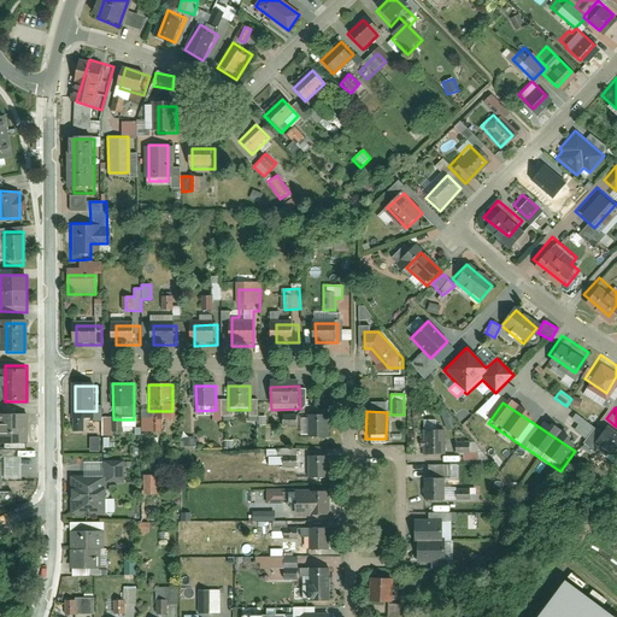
[(29,445),(29,415),(0,415),(0,428),(6,428),(6,445),(29,445)]
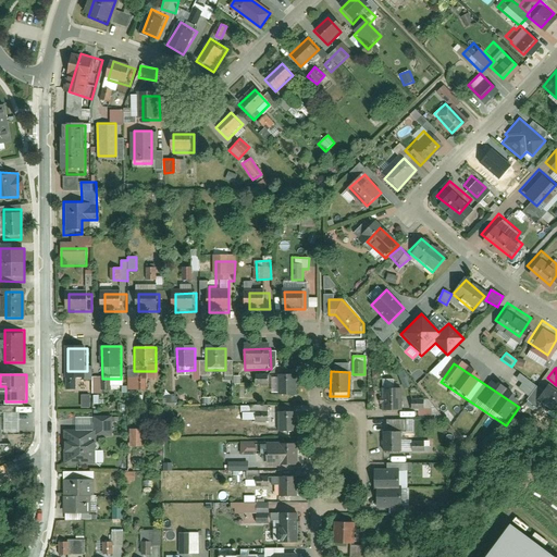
[(519,374),(516,379),(522,383),(518,388),(529,396),(536,385),(519,374)]
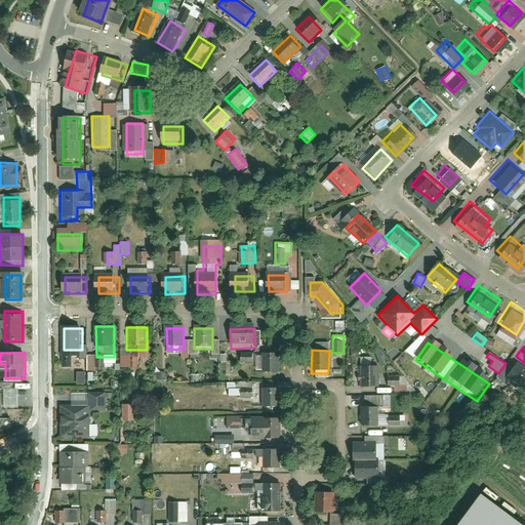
[(281,376),(281,354),(265,355),(265,377),(281,376)]
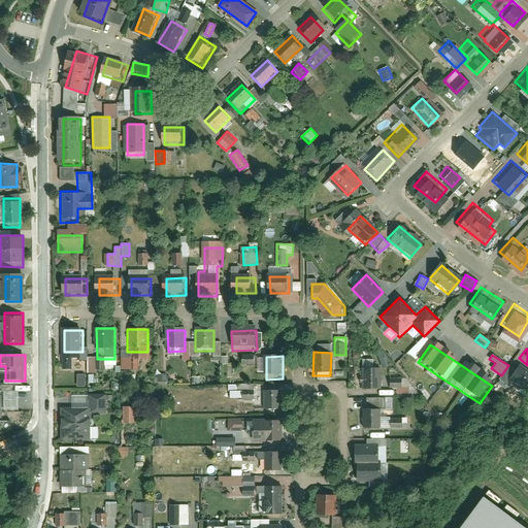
[(527,391),(527,370),(520,364),(508,380),(527,393),(527,391)]
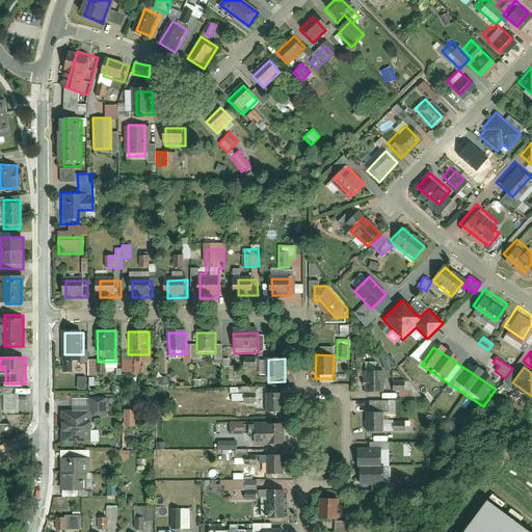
[(382,373),(364,373),(364,394),(382,394),(382,373)]
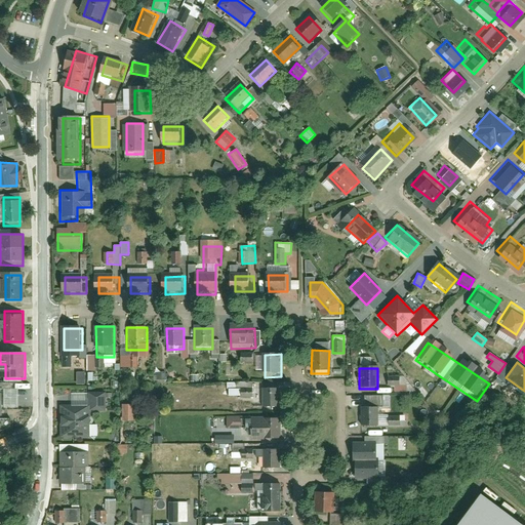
[(76,372),(76,385),(85,385),(84,372),(76,372)]
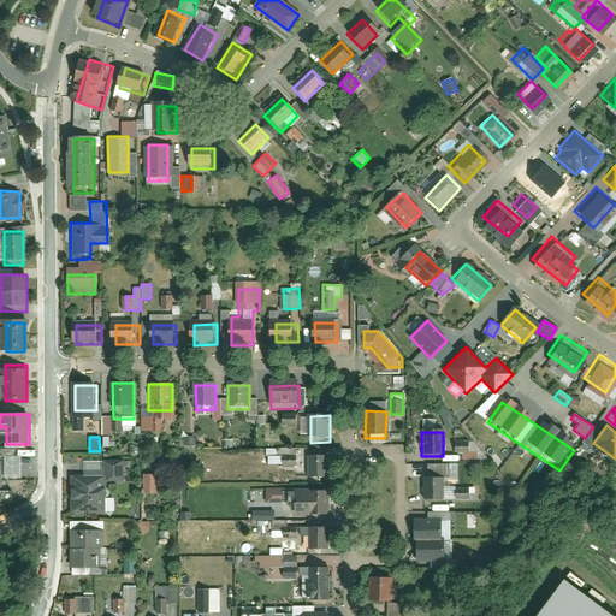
[(468,442),(468,448),(454,446),(454,454),(461,454),(461,460),(475,460),(475,442),(468,442)]
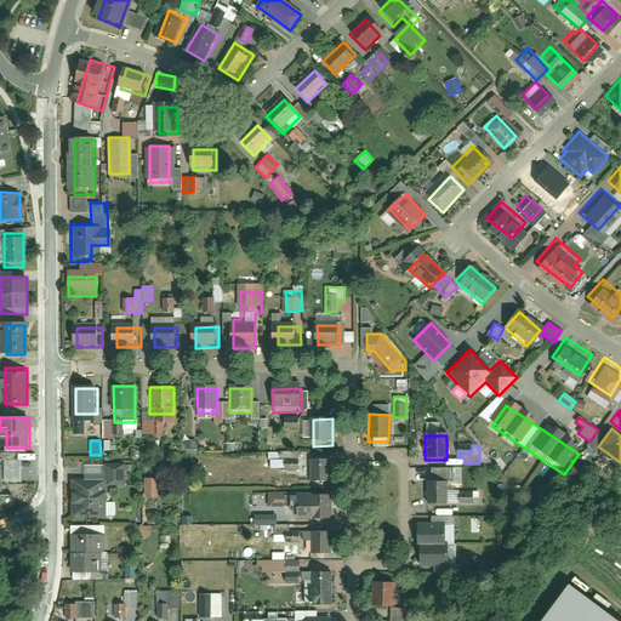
[(298,453),(269,451),(268,468),(298,469),(298,453)]
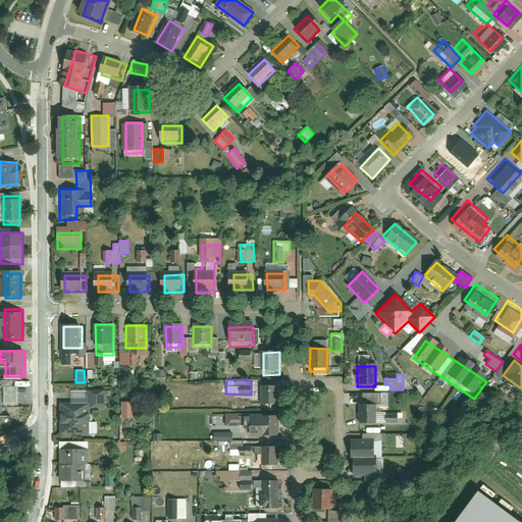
[(280,388),(263,387),(263,407),(279,407),(280,388)]
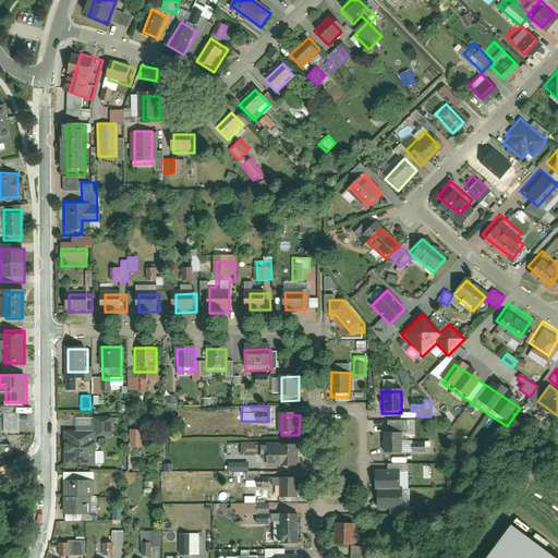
[(109,417),(93,417),(93,434),(109,434),(109,417)]
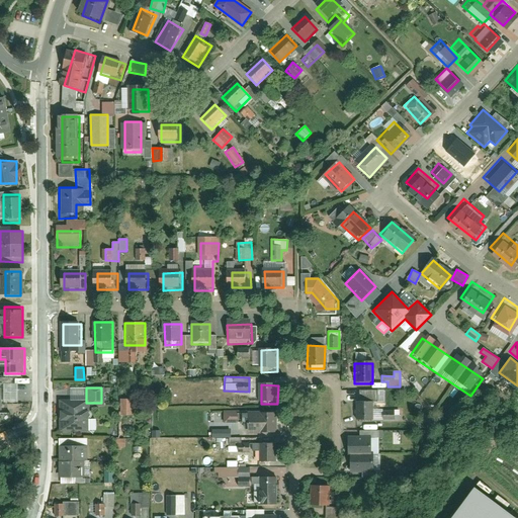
[(120,415),(134,415),(134,399),(120,399),(120,415)]
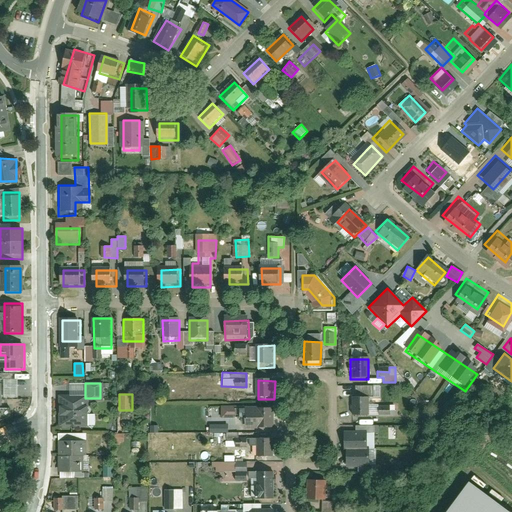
[(369,398),(352,398),(352,419),(369,419),(369,398)]
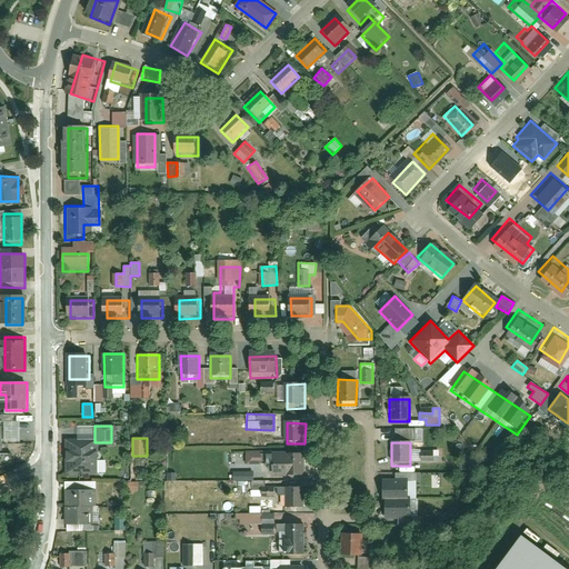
[(93,443),(67,443),(67,470),(93,470),(93,443)]
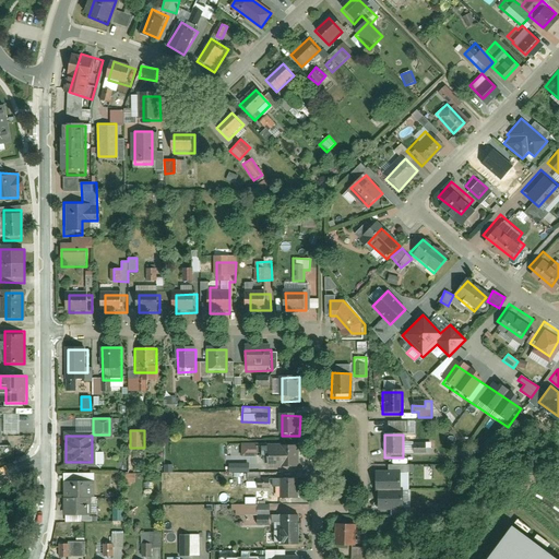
[(240,443),(240,455),(256,455),(256,443),(240,443)]
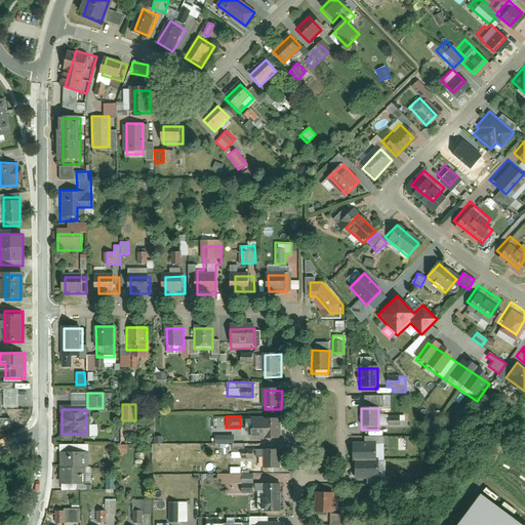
[(388,416),(388,427),(405,426),(404,416),(388,416)]
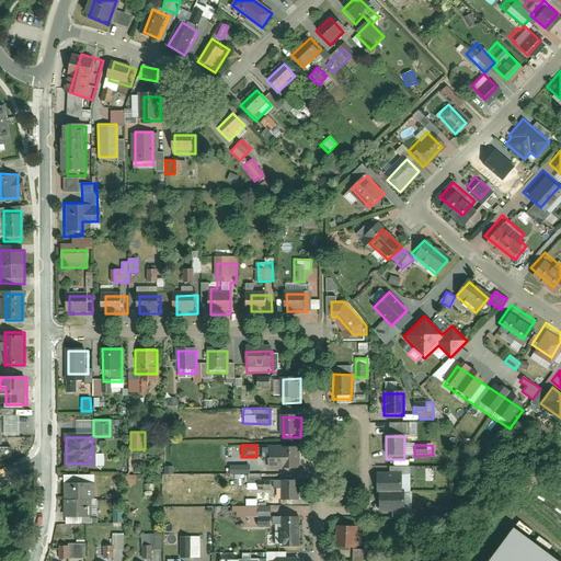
[(300,449),(284,449),(284,469),(300,469),(300,449)]
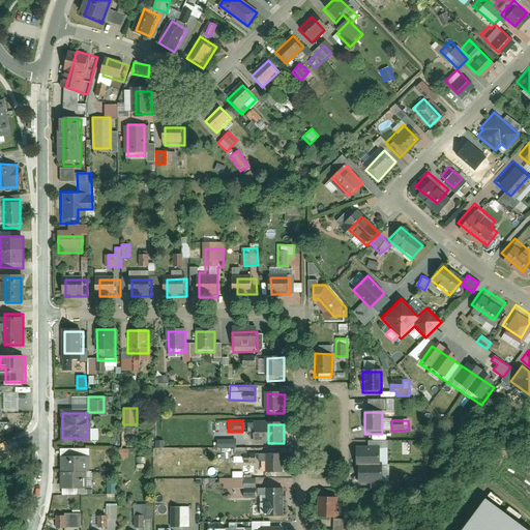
[(235,448),(235,439),(216,439),(216,447),(235,448)]
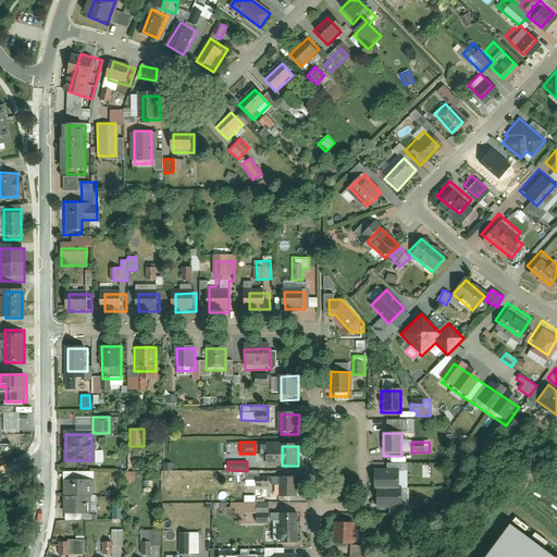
[(298,503),(298,482),(289,482),(289,479),(273,479),(273,492),(281,492),(281,503),(298,503)]
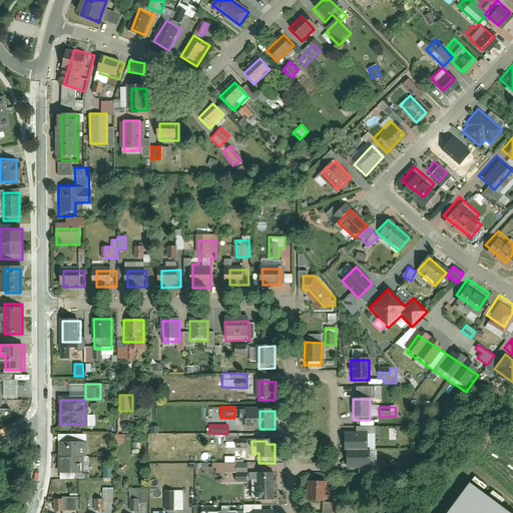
[(371,441),(354,441),(354,461),(371,461),(371,441)]
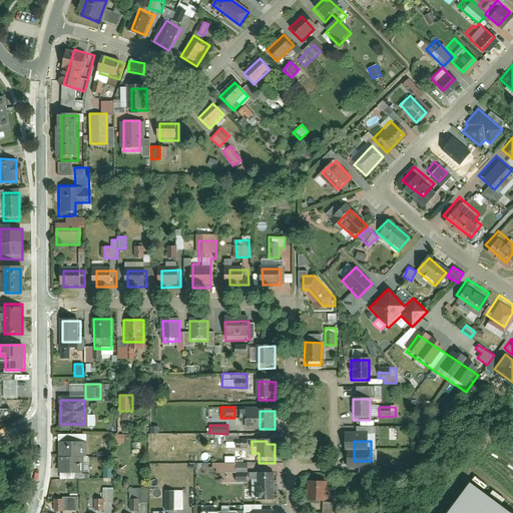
[(86,443),(68,443),(68,472),(86,472),(86,443)]
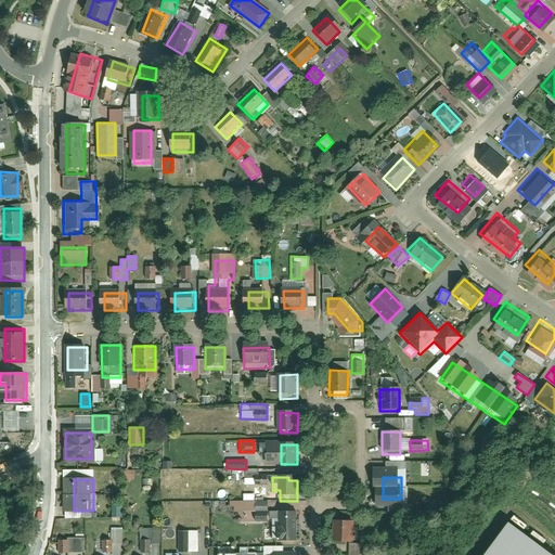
[(268,520),(267,500),(254,501),(254,493),(243,494),(243,500),(232,501),(232,512),(244,512),(244,521),(268,520)]
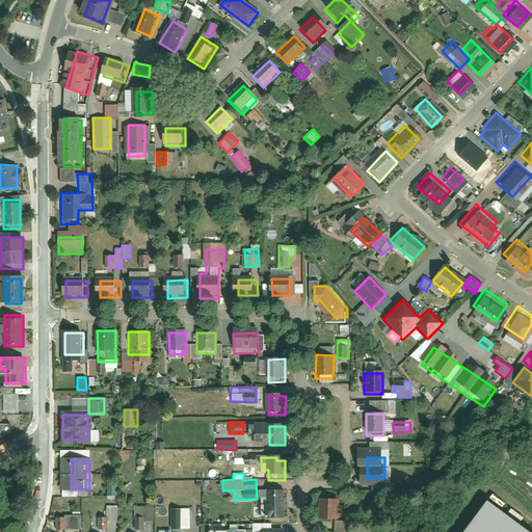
[(284,496),(267,496),(266,522),(284,522),(284,496)]
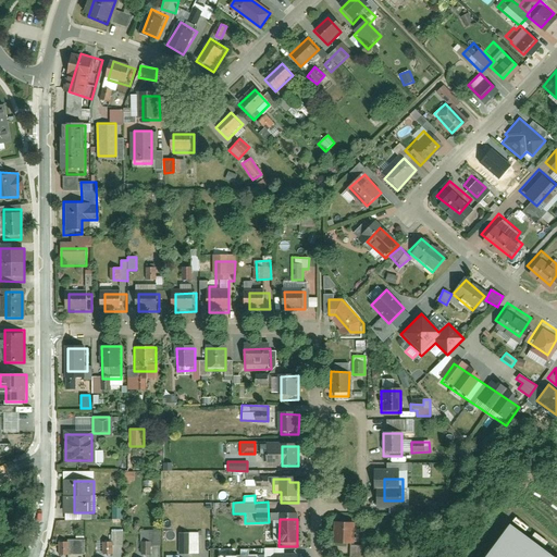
[(354,523),(336,523),(336,546),(354,546),(354,523)]
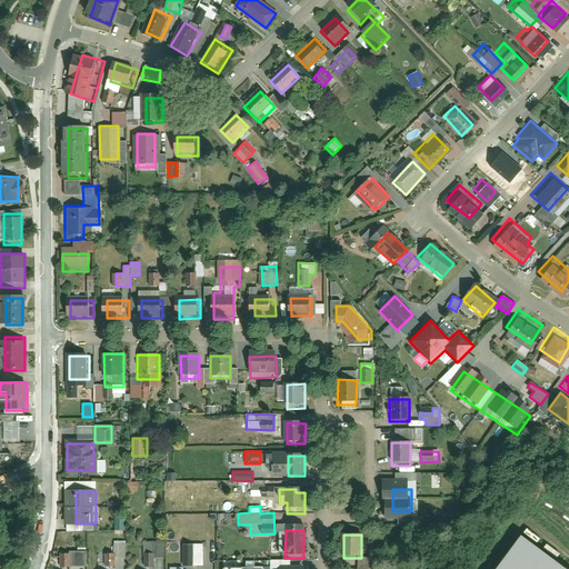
[(126,557),(126,541),(112,541),(112,552),(108,552),(108,566),(115,566),(115,557),(126,557)]
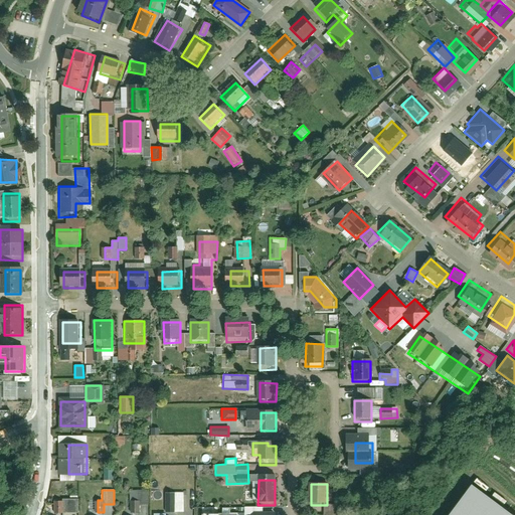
[(139,505),(149,504),(149,490),(130,490),(130,512),(140,512),(139,505)]
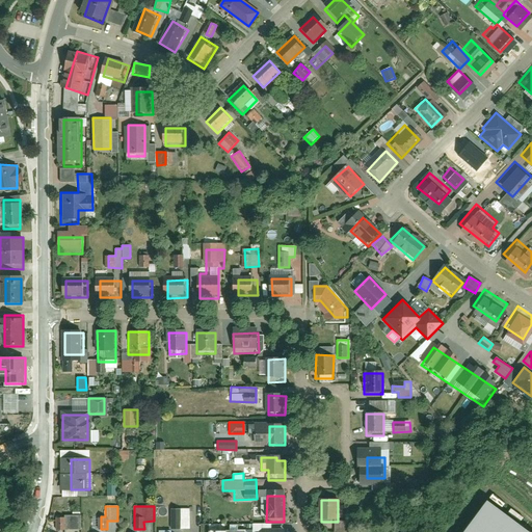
[(190,529),(190,508),(175,508),(175,529),(190,529)]
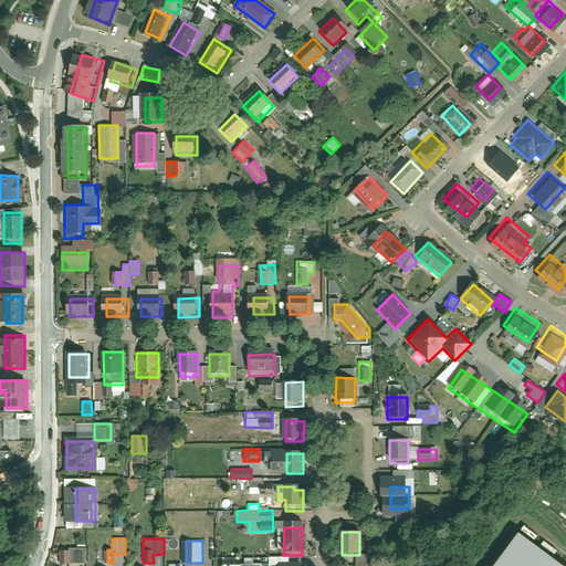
[(555,565),(521,541),(501,565),(555,565)]
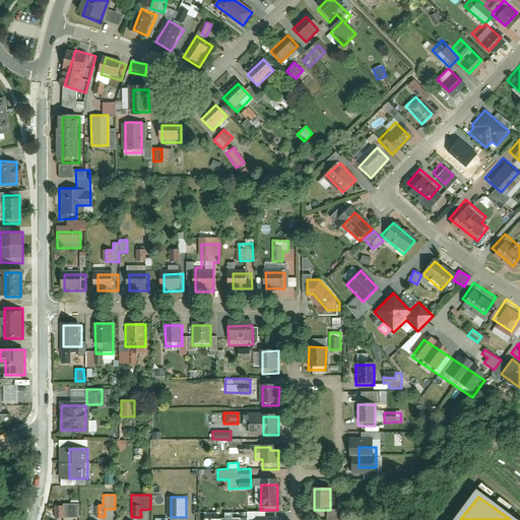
[(82,502),(60,502),(61,516),(82,516),(82,502)]
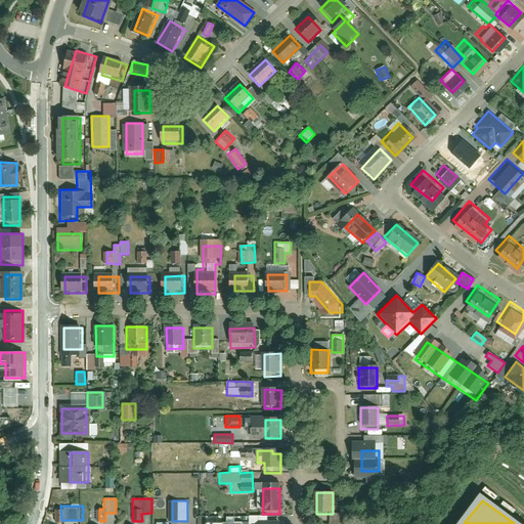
[(99,521),(98,510),(90,510),(90,521),(99,521)]
